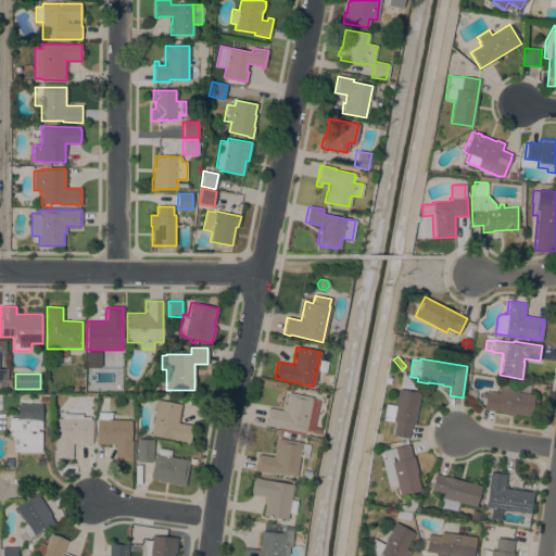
[(512,380),(510,391),(513,391),(514,382),(530,386),(529,393),(534,394),(534,397),(539,399),(538,404),(533,404),(531,416),(515,414),(515,416),(495,414),(496,412),(483,409),(485,399),(481,397),(482,392),(485,393),(487,391),(498,393),(501,379),(512,380)]
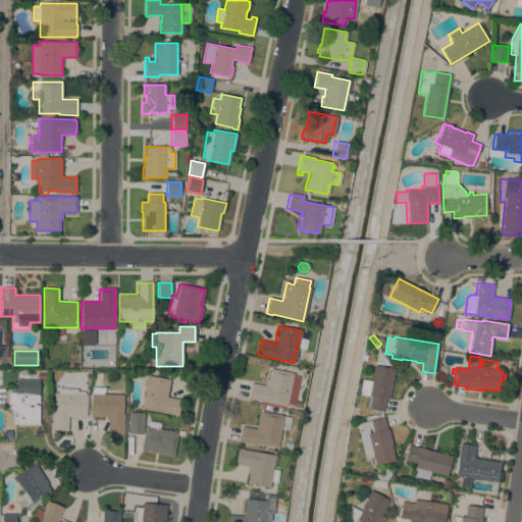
[(375,365),(376,361),(382,362),(381,366),(394,368),(388,399),(385,399),(383,411),(368,409),(370,397),(368,396),(373,365),(375,365)]
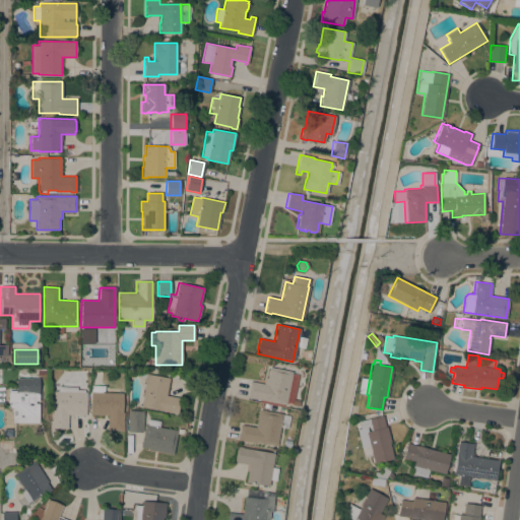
[(444,374),(437,372),(438,365),(445,366),(444,374)]
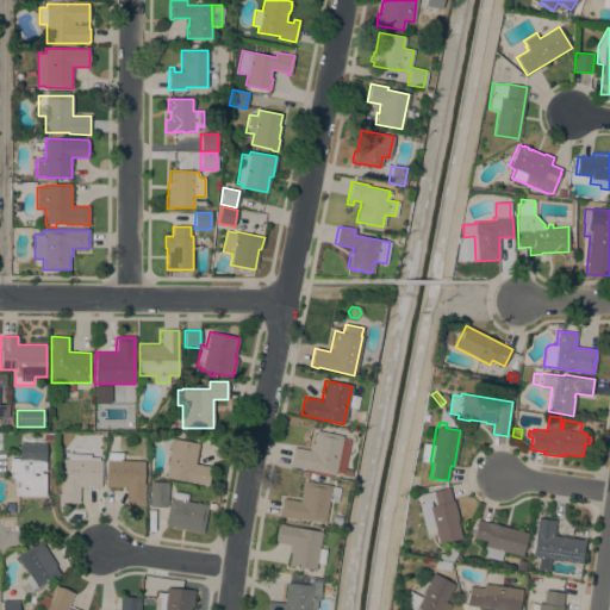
[(290,466),(293,447),(309,450),(310,443),(312,443),(316,430),(342,436),(341,439),(349,440),(343,468),(350,470),(349,477),(334,473),(334,474),(332,474),(331,477),(304,472),(304,468),(290,466)]
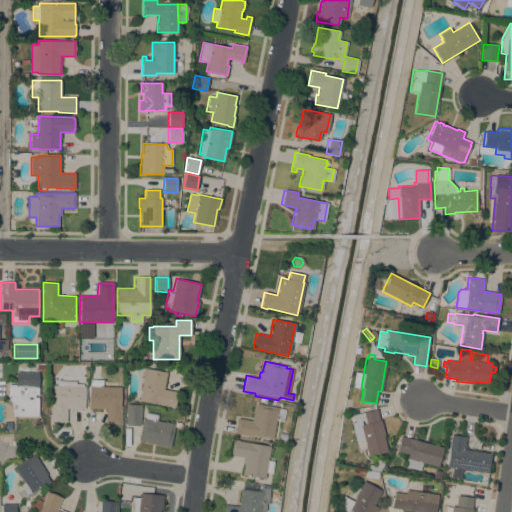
[(145,368),(167,372),(163,389),(177,392),(174,407),(139,400),(145,368)]
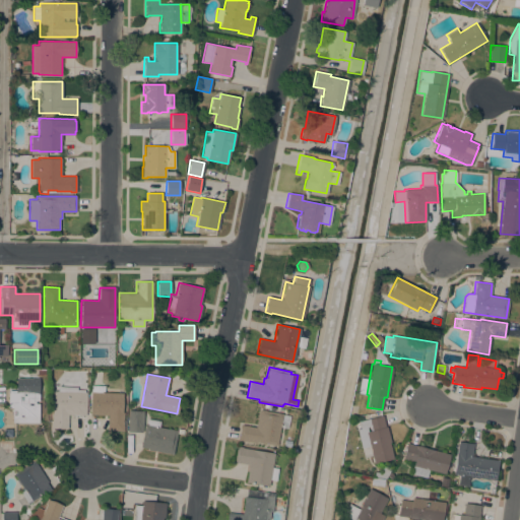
[(122,412),(124,412),(123,431),(107,430),(108,415),(89,414),(91,391),(92,391),(92,385),(104,386),(104,392),(123,393),(122,412)]
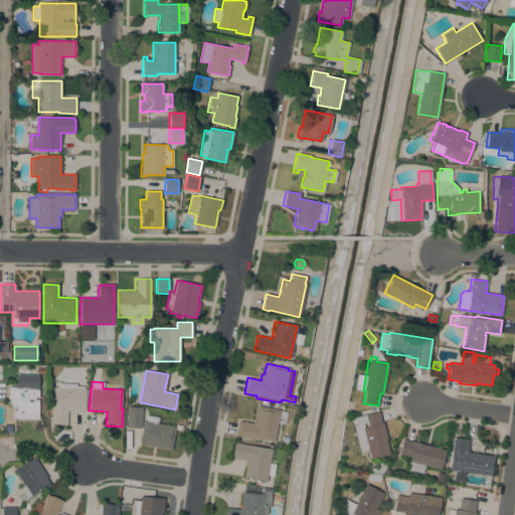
[(57,387),(58,382),(76,383),(76,385),(83,386),(83,388),(86,388),(84,411),(67,410),(66,424),(51,423),(53,387),(57,387)]
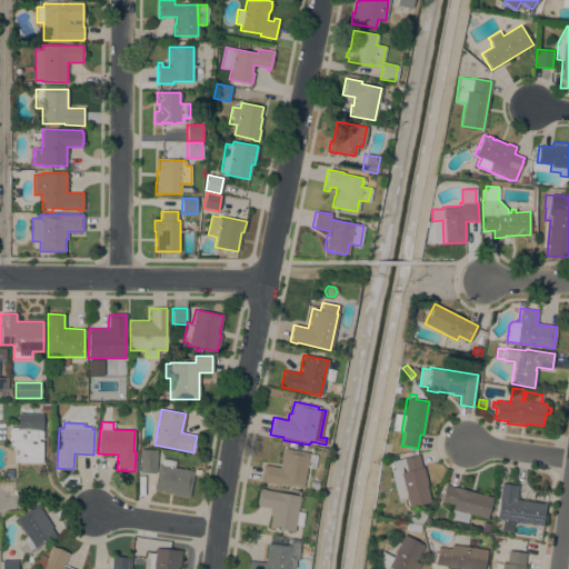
[(42,428),(42,438),(38,438),(38,441),(42,441),(42,462),(13,462),(13,446),(9,446),(9,427),(42,428)]
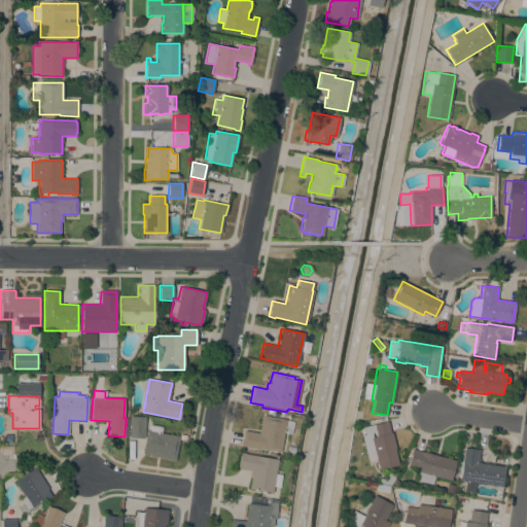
[(362,412),(360,420),(354,419),(355,411),(362,412)]
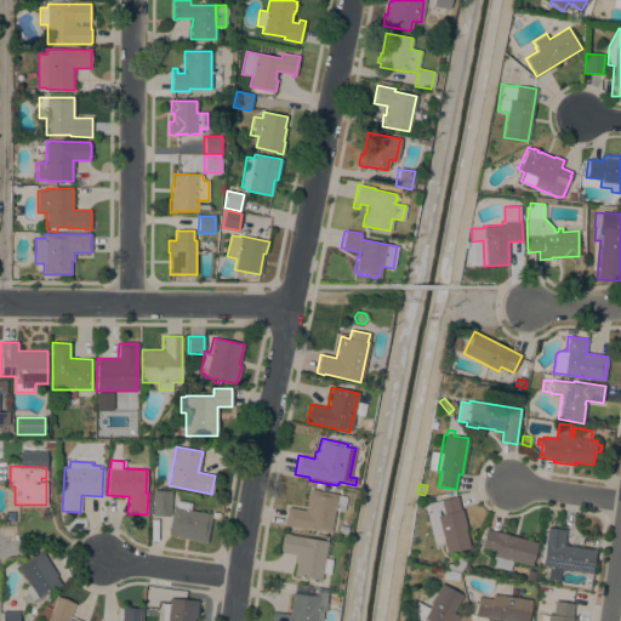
[(330,533),(306,528),(306,529),(284,525),(288,507),(305,510),(308,490),(309,491),(309,489),(345,495),(342,512),(334,510),(330,533)]
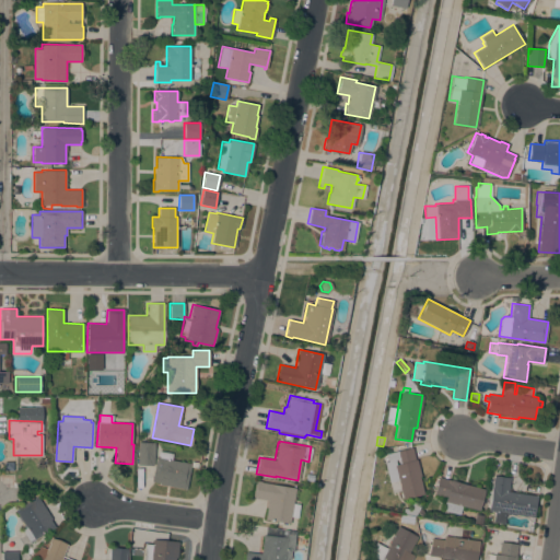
[(154,442),(153,465),(138,465),(138,442),(154,442)]
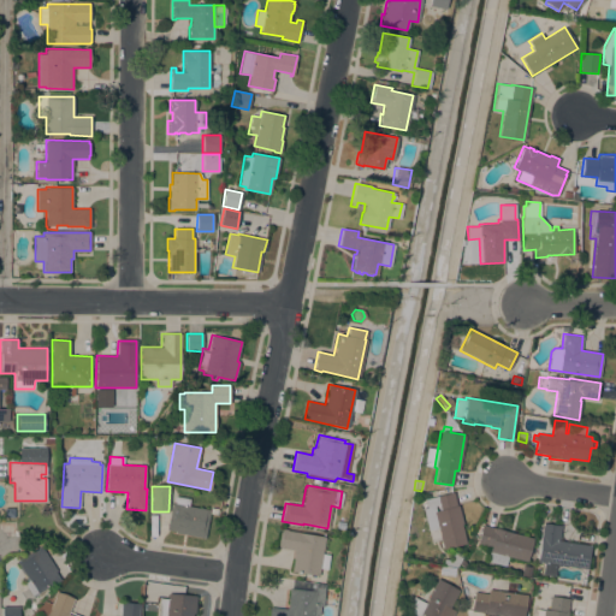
[(466,543),(443,549),(440,539),(430,542),(422,509),(426,508),(424,499),(452,492),(466,543)]
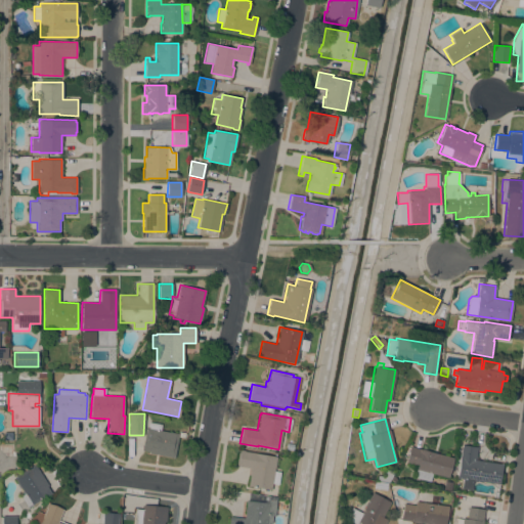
[(148,452),(148,451),(142,450),(146,428),(147,428),(148,422),(161,424),(160,430),(178,434),(179,432),(185,433),(184,437),(178,436),(174,457),(148,452)]
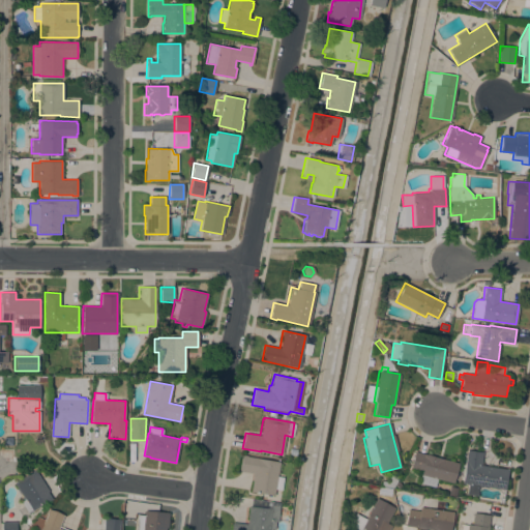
[(508,469),(505,490),(482,487),(478,487),(476,496),(467,494),(468,484),(462,483),(467,449),(482,452),(481,465),(508,469)]
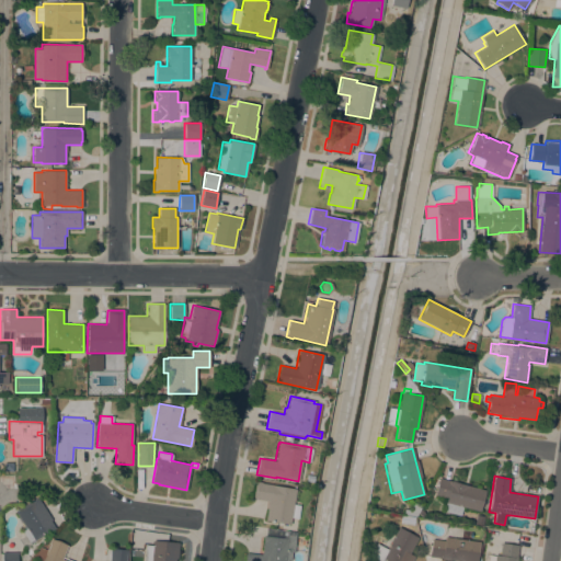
[(485,490),(480,512),(462,507),(460,515),(443,511),(446,499),(434,495),(438,478),(485,490)]
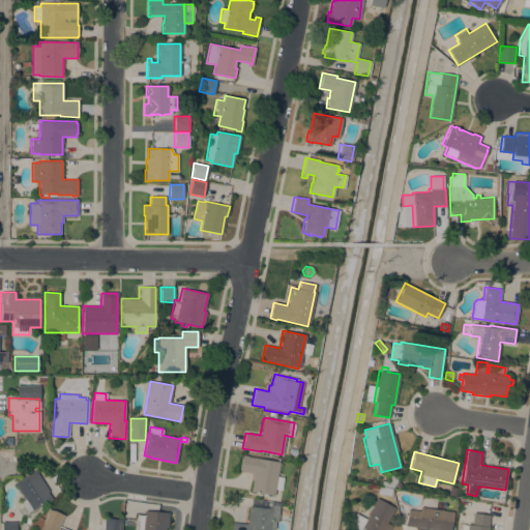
[(276,476),(283,477),(281,490),(274,489),(273,495),(251,491),(253,480),(252,480),(253,473),(239,471),(242,455),(280,462),(276,476)]
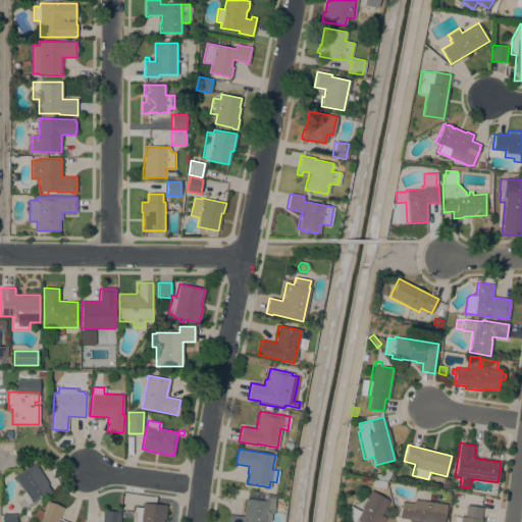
[(52,490),(33,503),(32,502),(27,505),(29,507),(21,511),(16,503),(23,499),(20,493),(22,492),(13,477),(15,476),(18,476),(37,465),(52,490)]
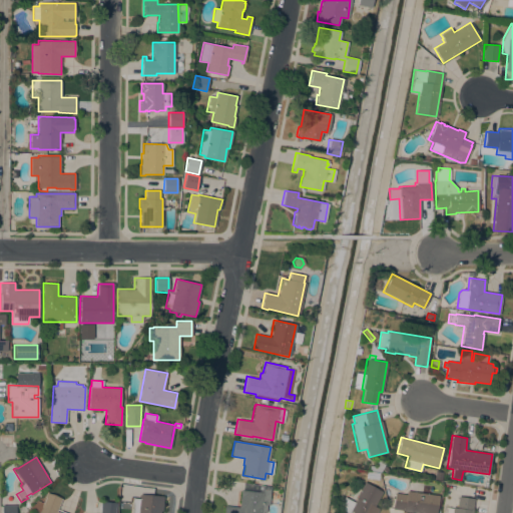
[(380,472),(369,471),(369,466),(375,466),(379,459),(386,463),(380,472)]
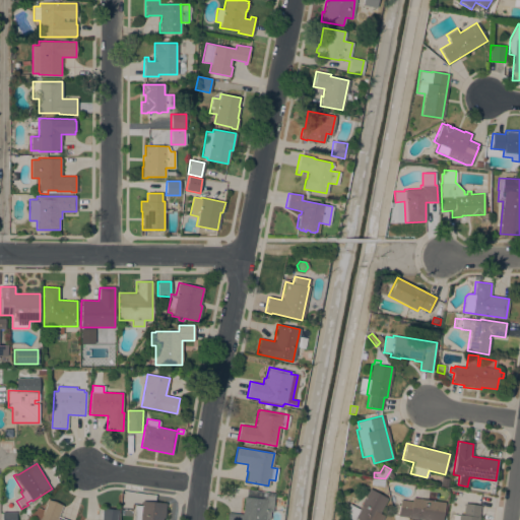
[(388,498),(380,513),(380,514),(376,519),(350,519),(351,519),(342,515),(348,504),(359,509),(370,489),(388,498)]
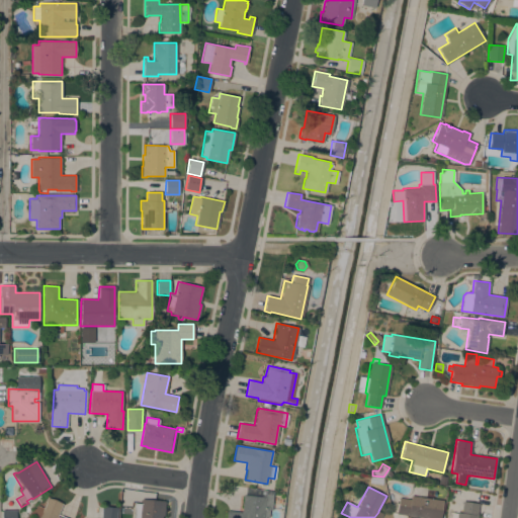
[(226,517),(227,510),(241,512),(243,495),(245,495),(245,488),(273,492),(271,510),(268,510),(267,517),(265,517),(264,517),(226,517)]
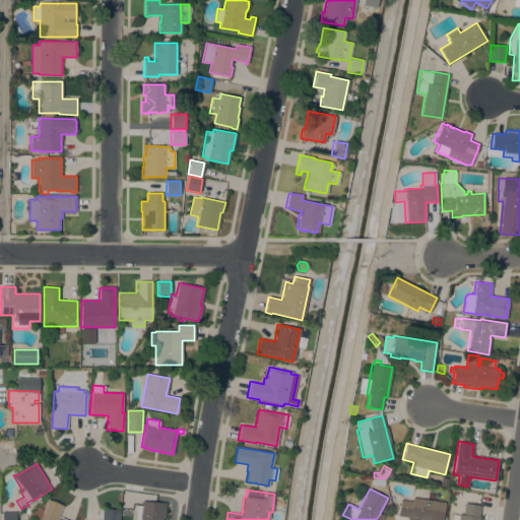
[(445,502),(442,519),(426,519),(417,519),(409,519),(409,517),(397,516),(400,500),(411,501),(412,497),(445,502)]
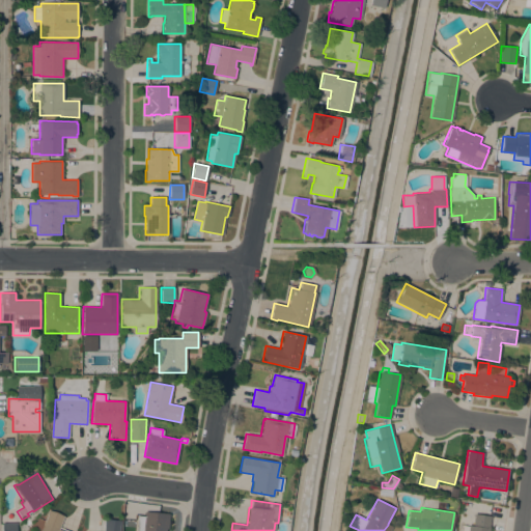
[(39,530),(49,509),(63,515),(59,527),(70,530),(39,530)]
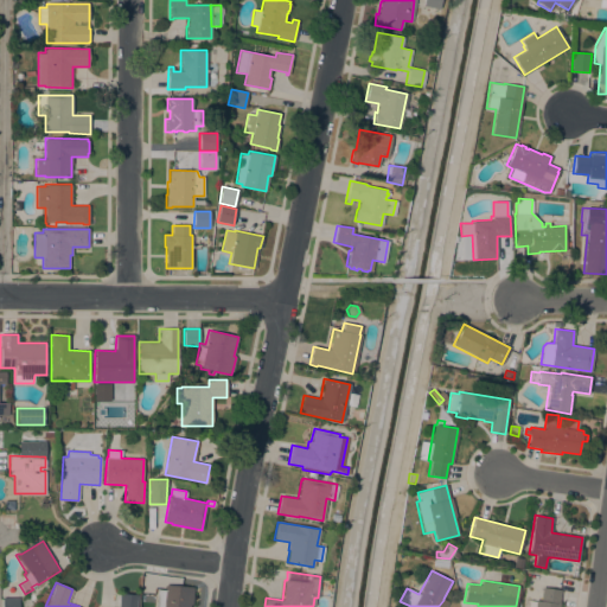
[(155,606),(158,589),(165,590),(165,585),(193,587),(192,605),(190,604),(189,606),(155,606)]
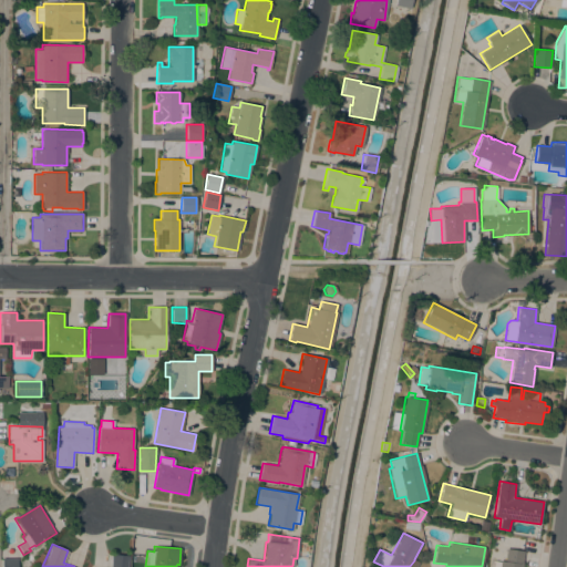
[(521,566),(500,566),(501,560),(505,562),(506,548),(524,550),(521,566)]
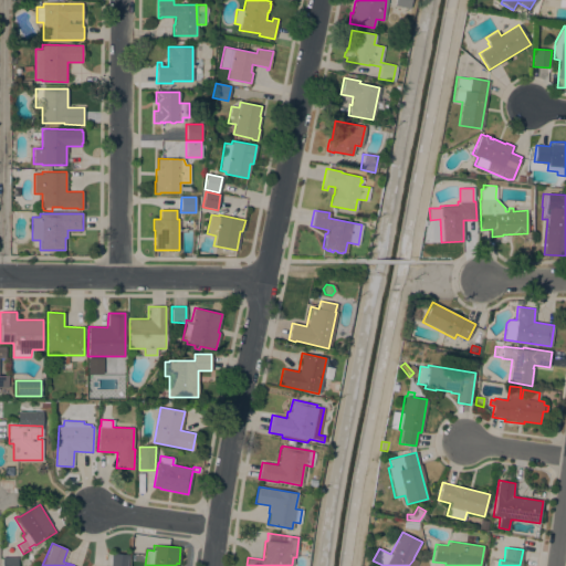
[(111,565),(112,553),(128,555),(127,565),(111,565)]
